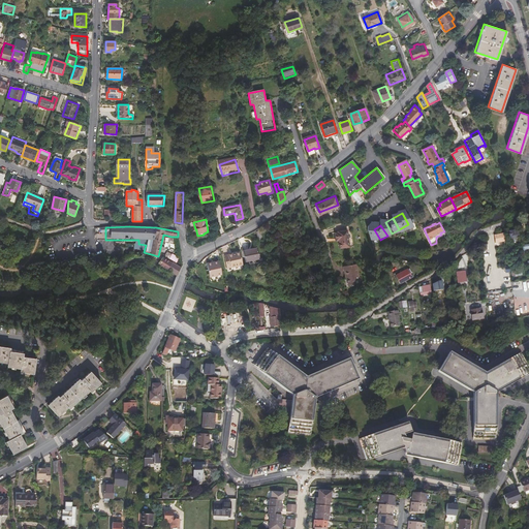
[(374,229),(367,234),(373,244),(380,240),(374,229)]
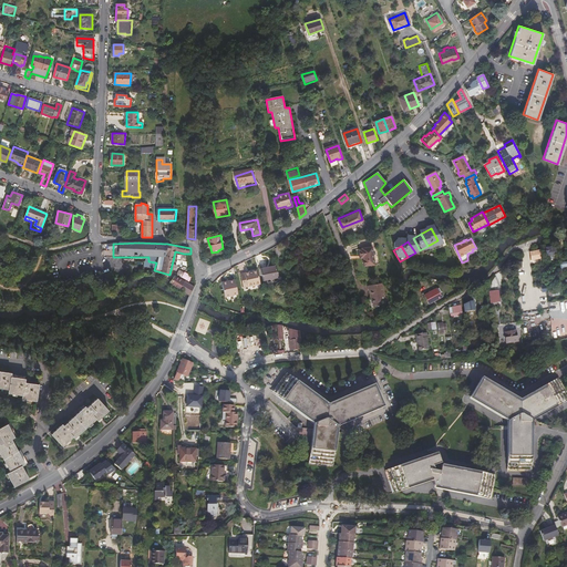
[(359,250),(359,256),(362,256),(362,259),(363,267),(374,266),(372,247),(361,248),(361,249),(359,250)]
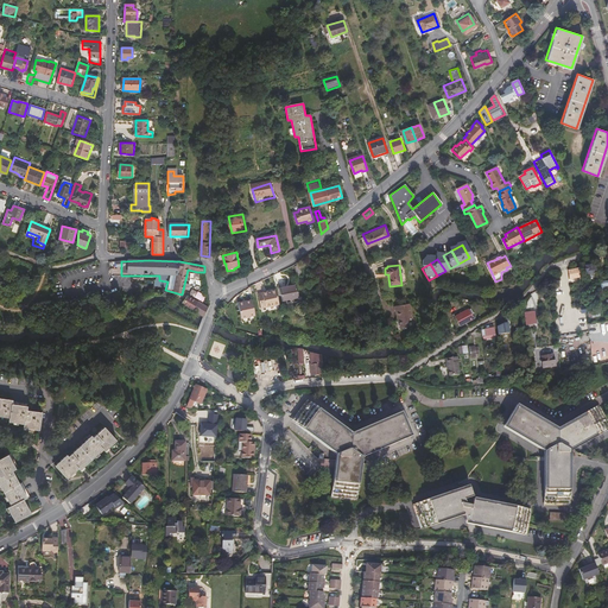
[(297,285),(280,289),(283,301),(299,297),(297,285)]
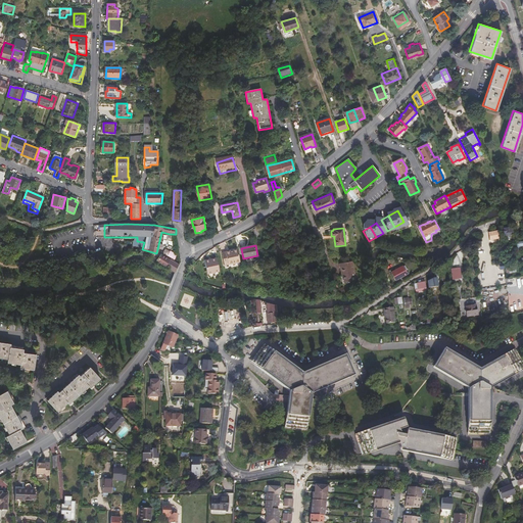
[(168,254),(175,258),(178,254),(171,249),(168,254)]
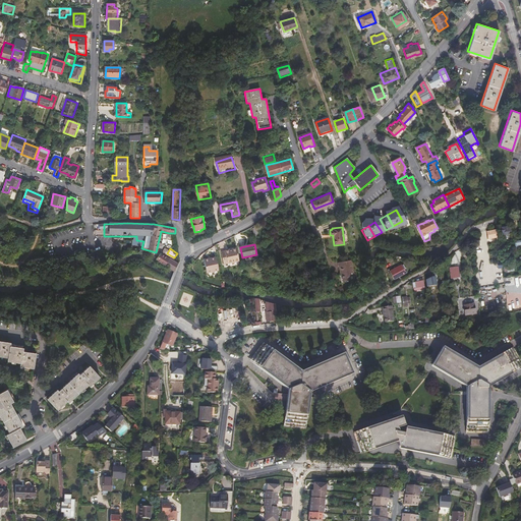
[(224,265),(240,261),(237,248),(232,249),(232,251),(225,252),(225,251),(222,252),(224,265)]
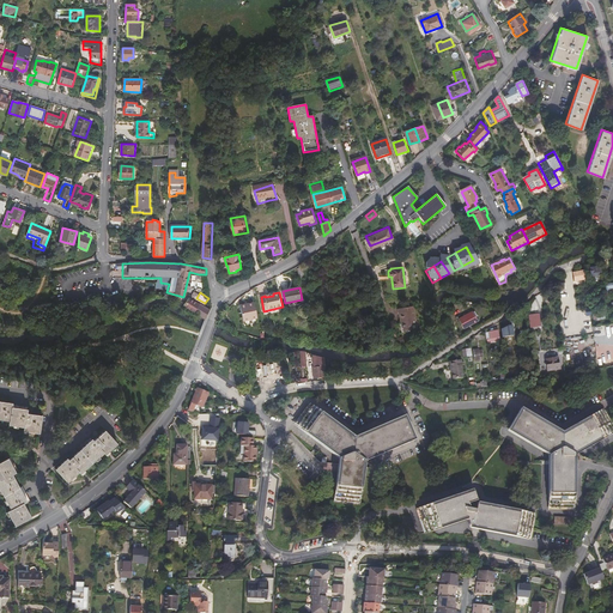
[(184,305),(206,319),(211,309),(201,303),(200,304),(189,298),(184,305)]
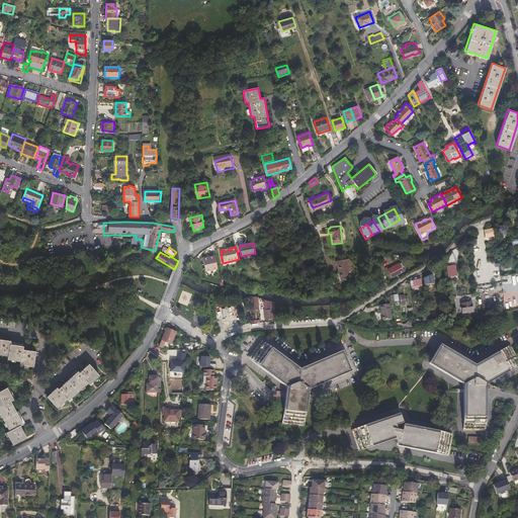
[(207,259),(207,257),(202,258),(204,271),(217,269),(214,257),(207,259)]
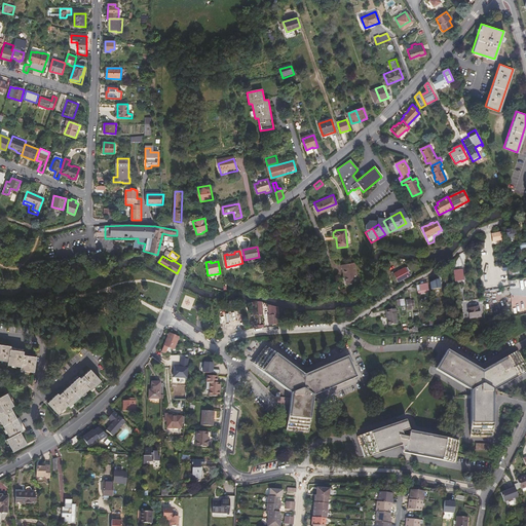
[(354,263),(340,266),(341,270),(342,270),(343,277),(344,277),(345,286),(357,284),(355,279),(357,279),(354,263)]
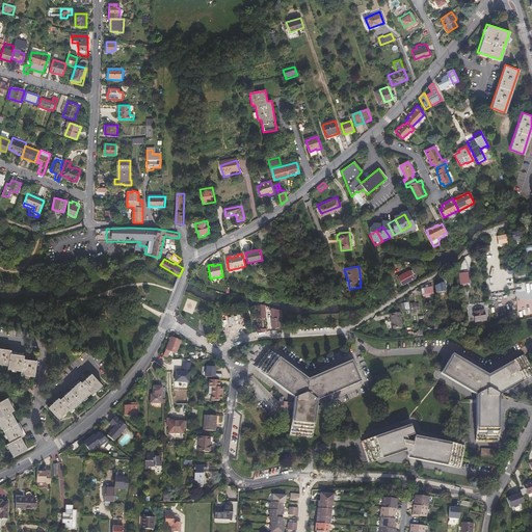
[(416,277),(414,271),(401,277),(406,286),(417,280),(416,277)]
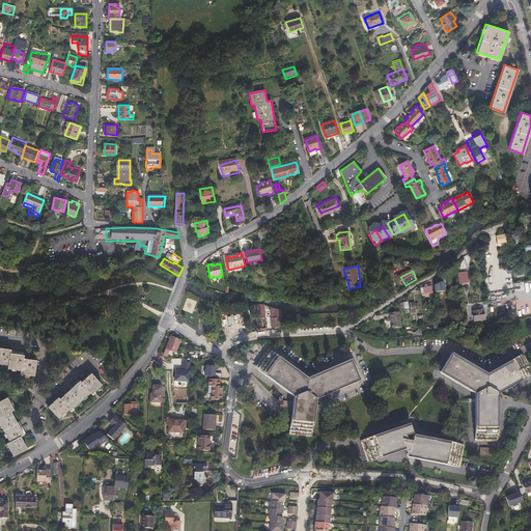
[(474,319),(484,318),(483,308),(473,310),(474,319)]
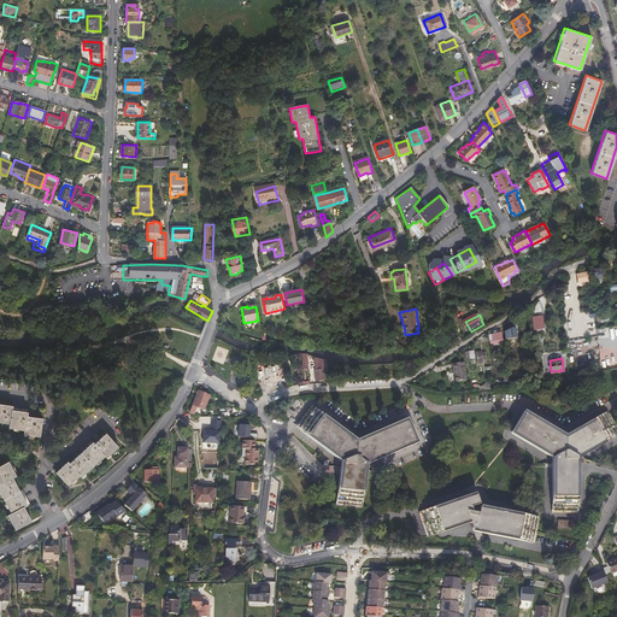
[(327,368),(325,363),(313,359),(315,369),(327,368)]
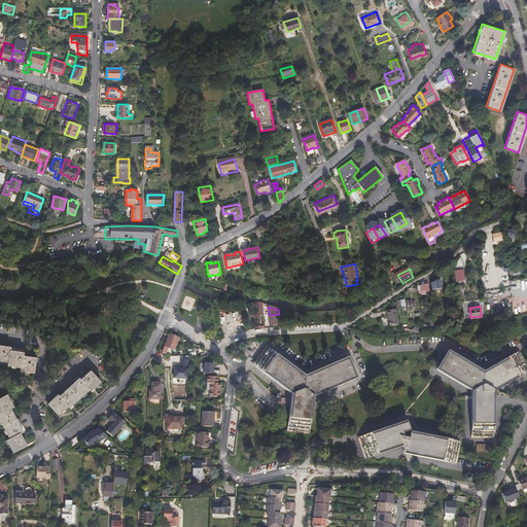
[(391,327),(400,326),(398,311),(388,313),(389,322),(391,322),(391,327)]
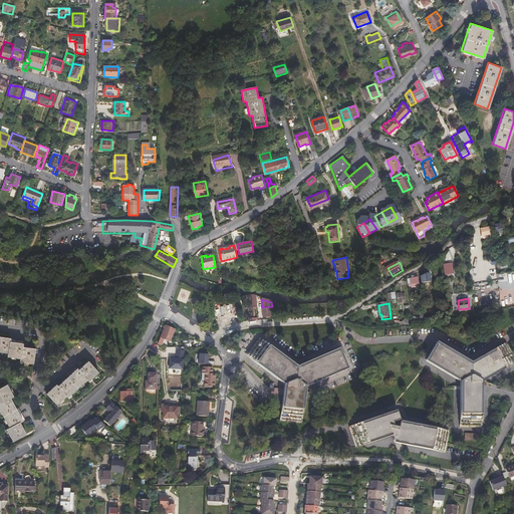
[(263,317),(272,316),(272,306),(262,307),(263,317)]
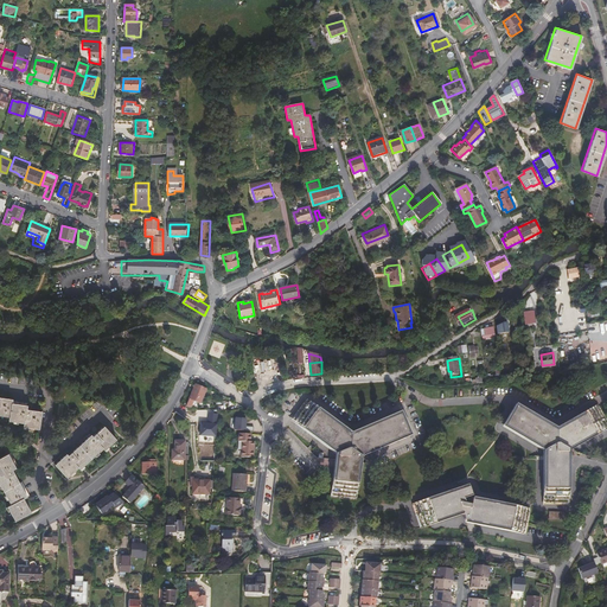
[(202,403),(208,390),(197,385),(189,404),(196,408),(198,402),(202,403)]
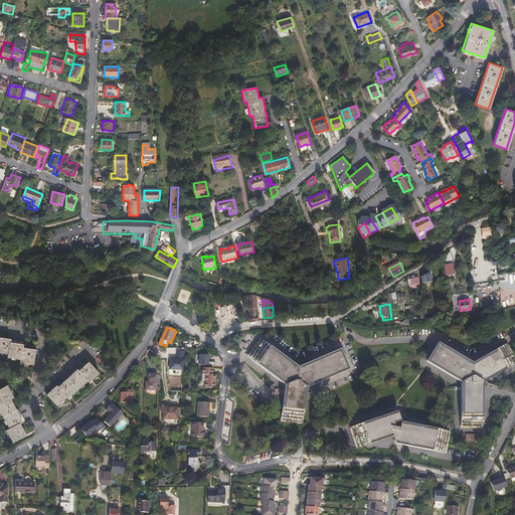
[(19,362),(32,364),(35,349),(22,347),(22,344),(10,342),(11,338),(0,336),(0,351),(8,353),(8,356),(20,359),(19,362)]
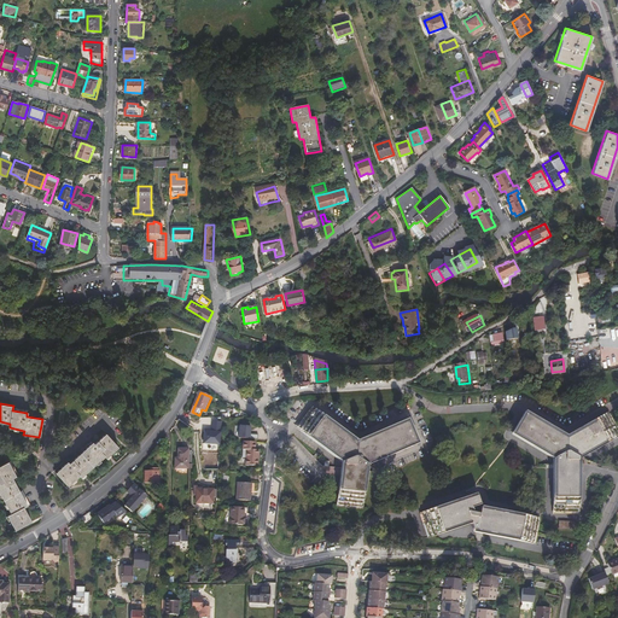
[(366,465),(417,443),(407,418),(356,439),(308,406),(292,427),(339,461),(334,506),(361,508),(366,465)]
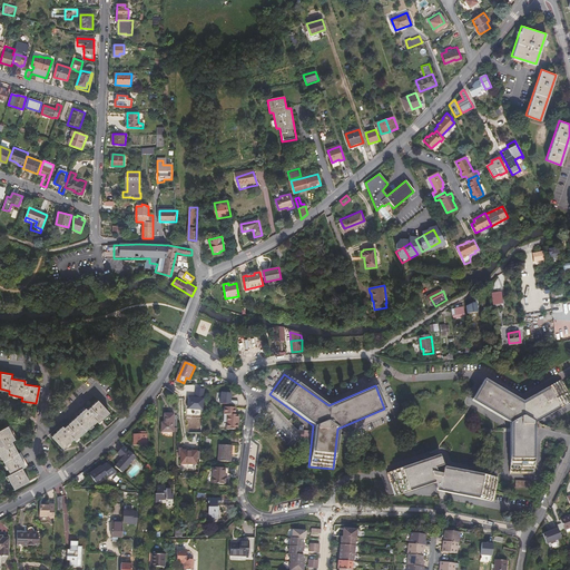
[(532,422),(569,400),(569,396),(560,379),(520,400),(482,379),(470,400),(508,421),(509,472),(533,473),(532,422)]
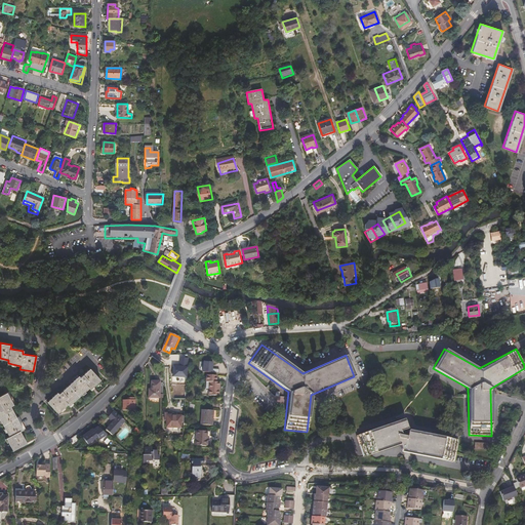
[(203,360),(203,371),(213,372),(213,361),(203,360)]
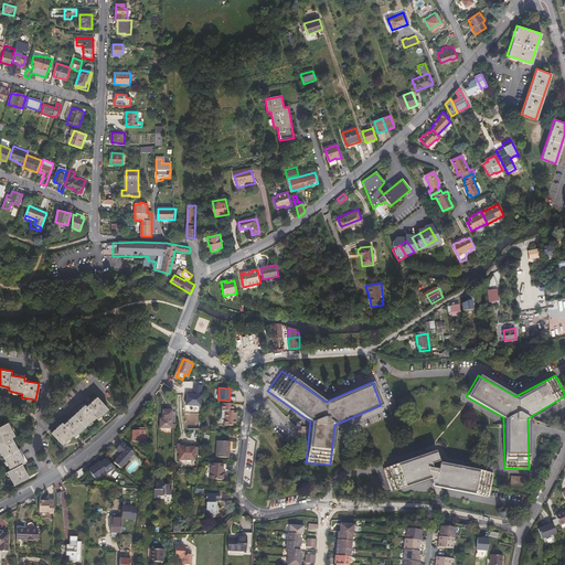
[(96,417),(106,407),(95,395),(85,406),(82,403),(62,423),(59,419),(49,429),(60,441),(70,432),(73,435),(93,415),(96,417)]
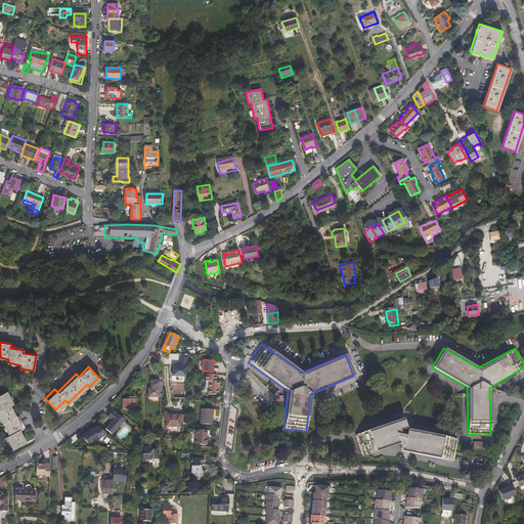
[(217,397),(219,384),(215,383),(216,377),(206,376),(204,395),(217,397)]
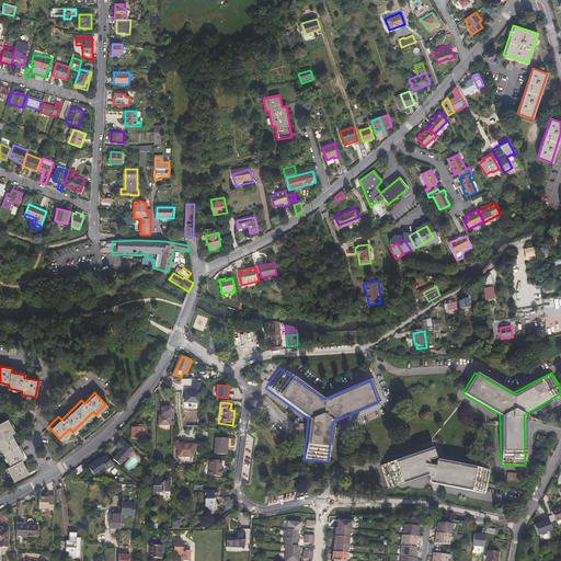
[(172,422),(173,408),(170,408),(170,407),(161,407),(161,416),(158,416),(158,423),(169,423),(169,421),(172,422)]
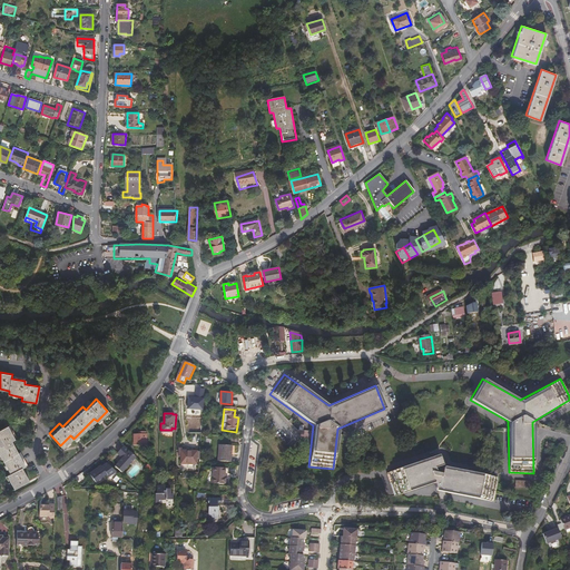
[(26,469),(11,444),(17,441),(5,421),(0,423),(0,450),(0,451),(0,450),(0,458),(11,478),(8,480),(16,492),(30,483),(22,471),(26,469)]
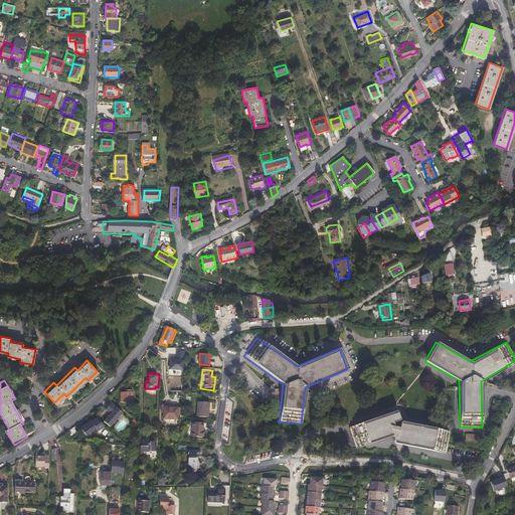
[(121,402),(132,401),(132,389),(128,389),(128,391),(121,391),(121,402)]
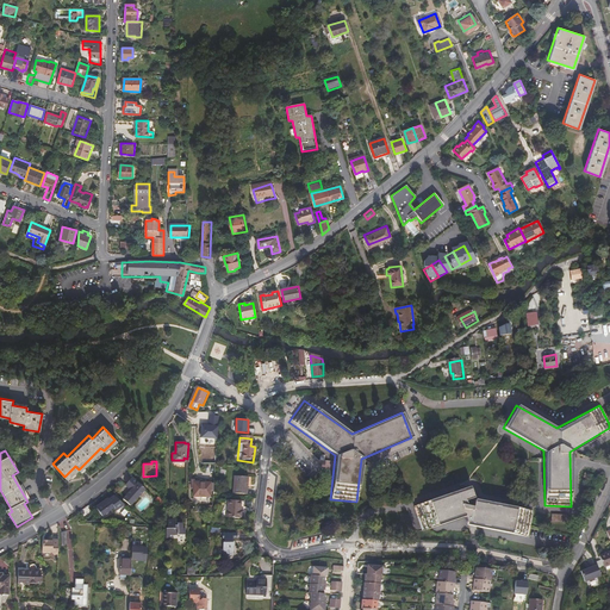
[(128,503),(142,487),(135,480),(129,474),(123,481),(123,484),(128,487),(119,496),(128,503)]
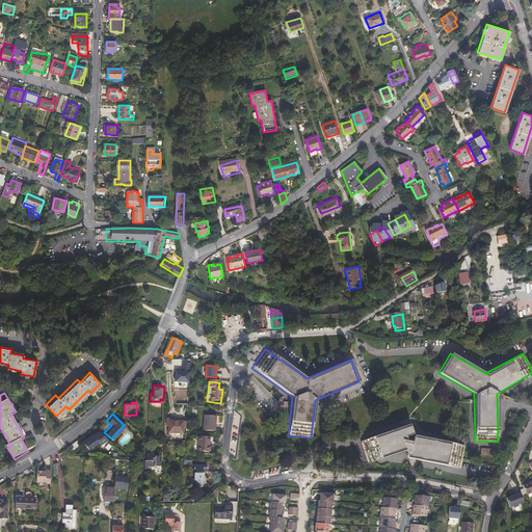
[(214,433),(215,419),(204,417),(203,431),(214,433)]
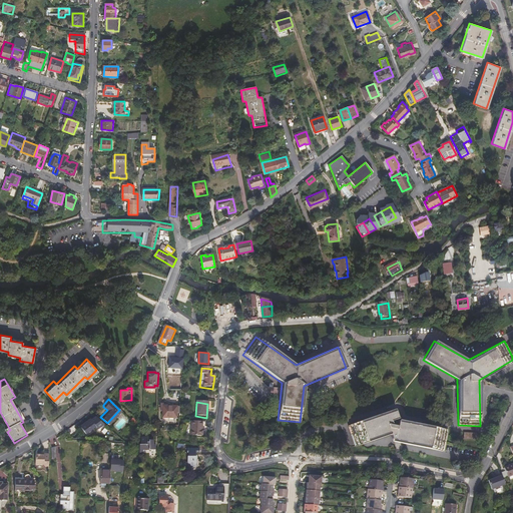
[(160,417),(174,418),(174,407),(166,407),(161,406),(161,409),(160,417)]
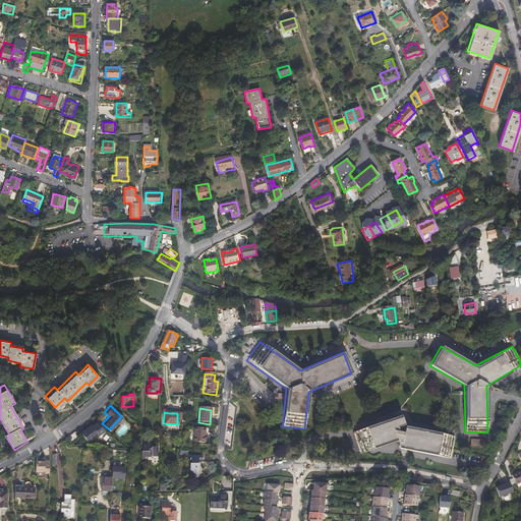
[(359,453),(395,442),(395,440),(360,451),(354,432),(398,418),(398,416),(351,431),(359,453)]
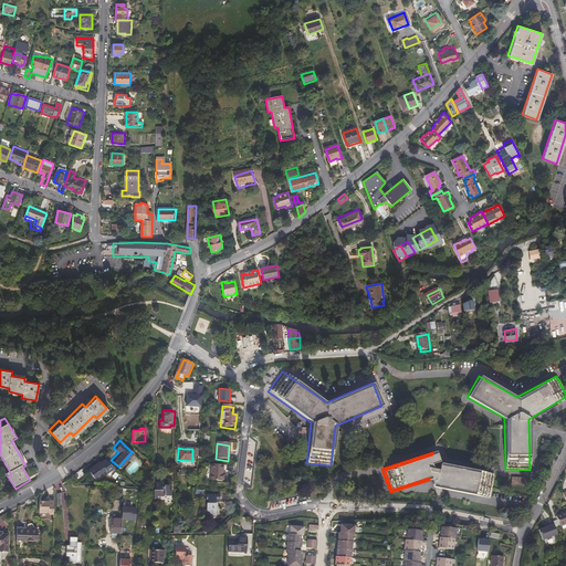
[(429,480),(431,484),(439,485),(443,486),(486,494),(490,474),(438,465),(439,463),(436,454),(433,456),(432,454),(385,470),(391,490),(429,478),(429,480)]
